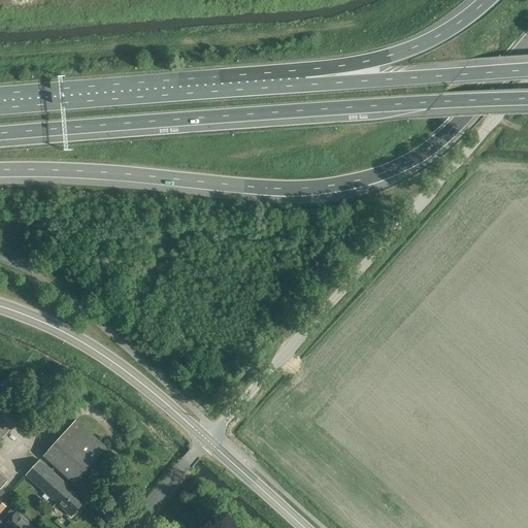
[(0,440),(10,430),(0,421),(0,440)]
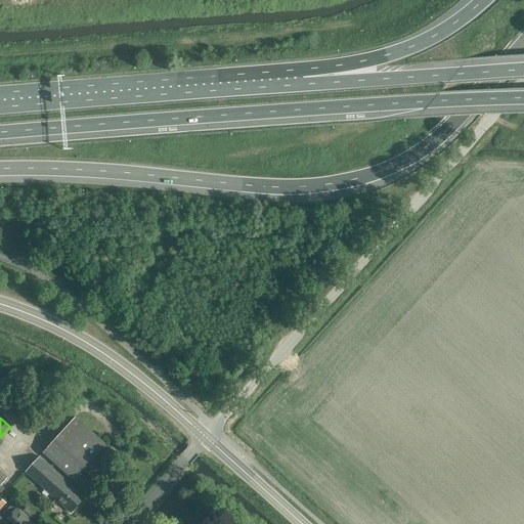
[(42,452),(43,452),(40,455),(52,466),(54,464),(74,480),(105,445),(75,418),(42,452)]
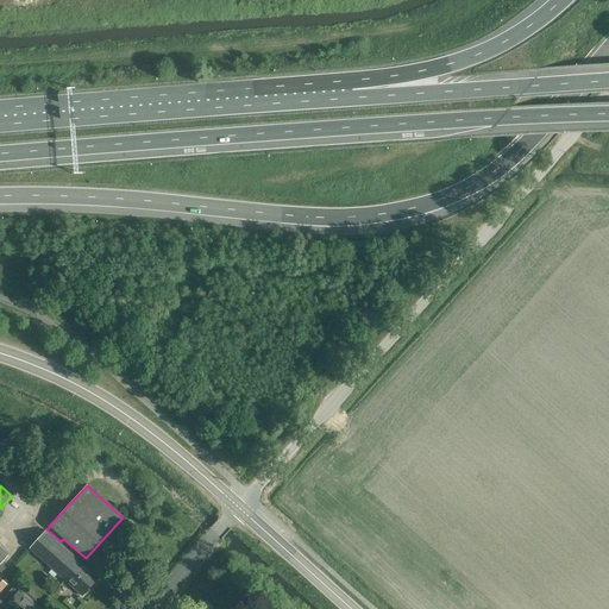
[(58,544),(61,541),(46,529),(30,548),(82,595),(95,582),(90,578),(93,575),(58,544)]
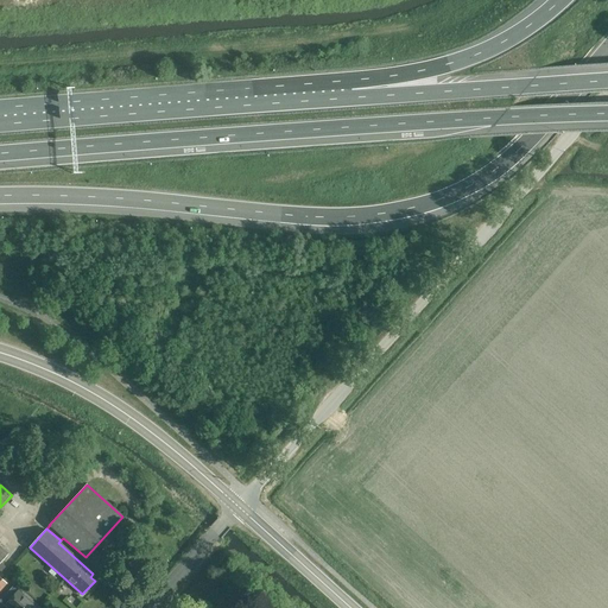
[(0,563),(10,553),(0,544),(0,563)]
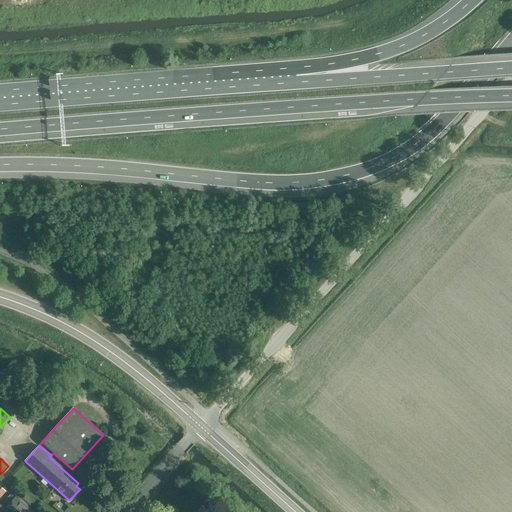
[(32,511),(16,497),(4,510),(7,511),(32,511)]
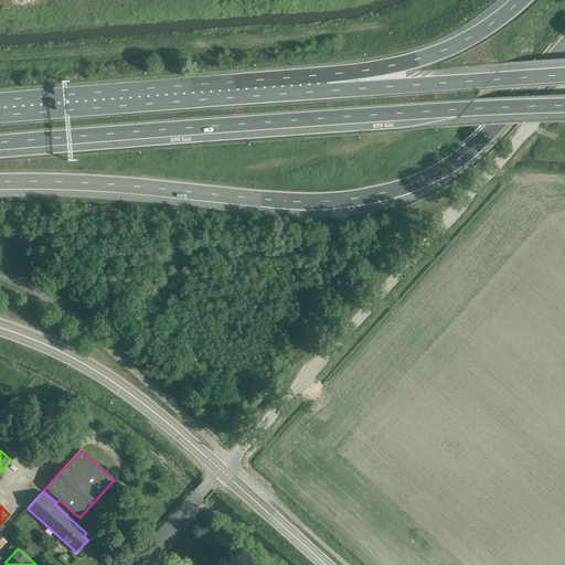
All buildings are outlined.
